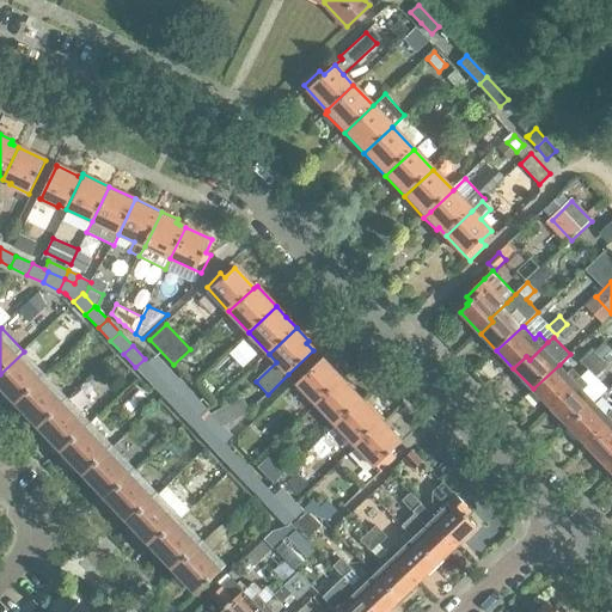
[(24,352),(0,374),(0,384),(11,396),(18,403),(47,377),(24,352)]
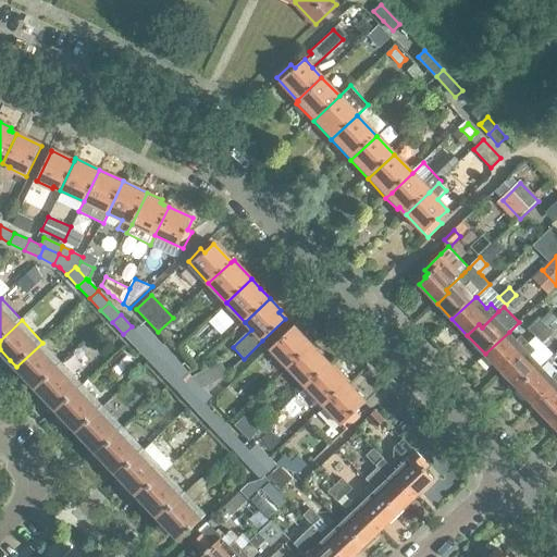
[(539,320),(529,329),(535,336),(546,326),(539,320)]
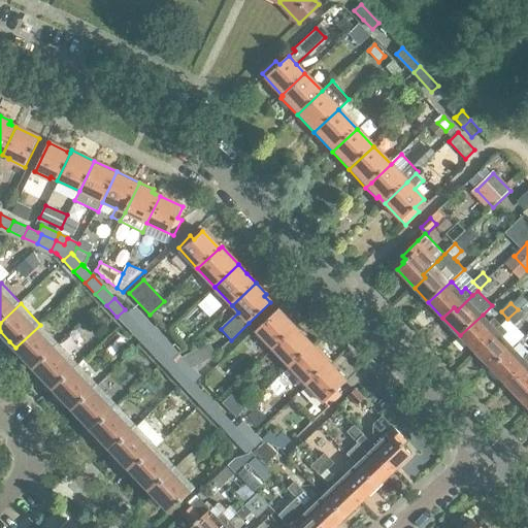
[(134,305),(127,311),(135,321),(140,326),(146,320),(134,305)]
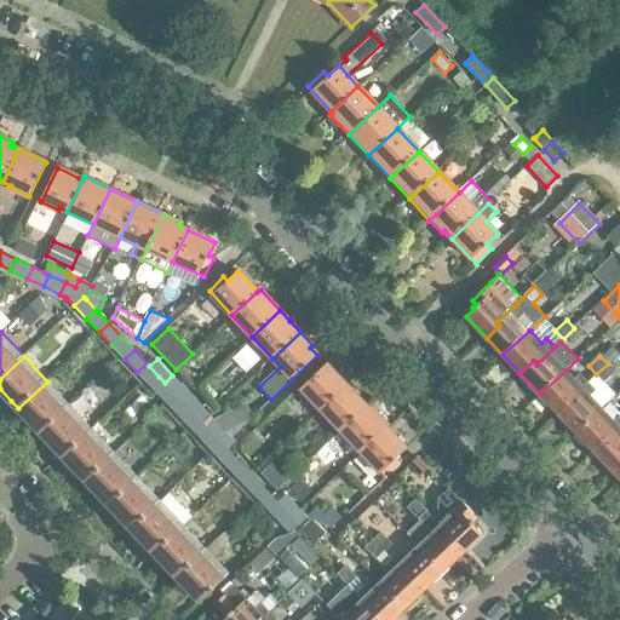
[(147,363),(137,372),(150,385),(159,377),(149,366),(147,363)]
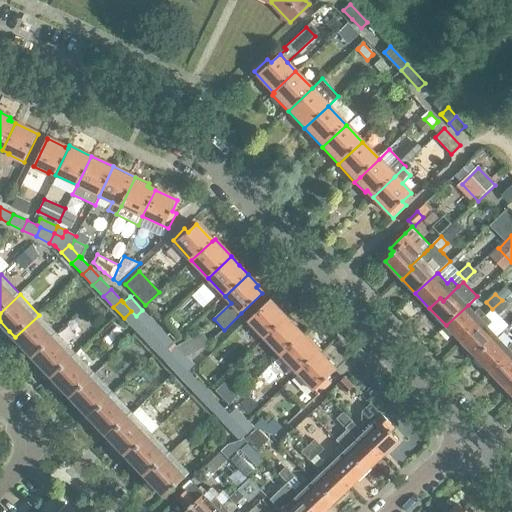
[(269,300),(248,320),(266,339),(290,317),(278,305),(276,306),(269,300)]
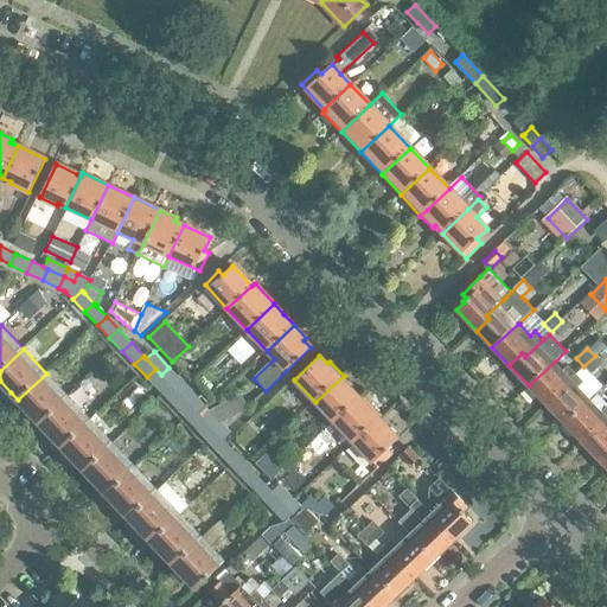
[(595,356),(583,366),(590,374),(602,364),(595,356)]
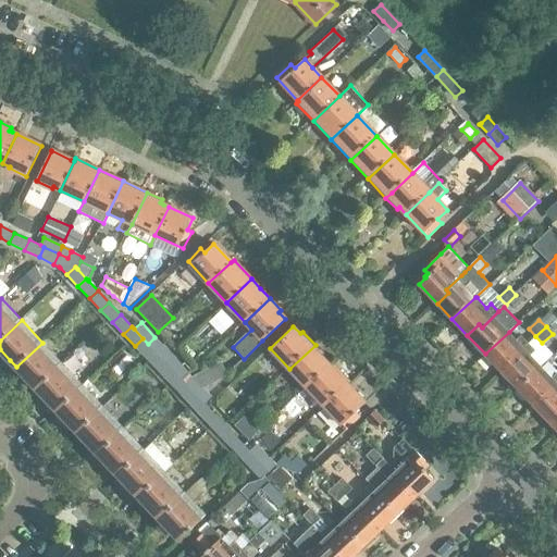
[(509,332),(485,354),(503,373),(515,362),(511,359),(529,343),(521,336),(517,341),(509,332)]
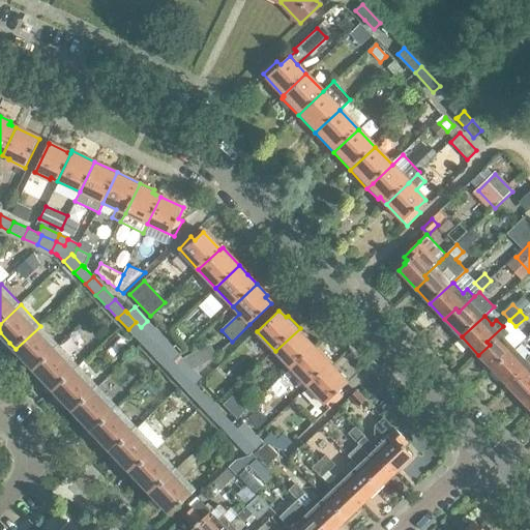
[(147,321),(141,327),(147,333),(155,342),(162,335),(147,321)]
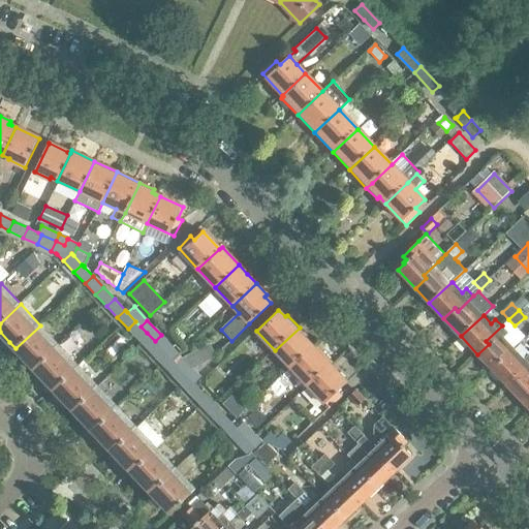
[(135,321),(128,329),(138,340),(147,333),(141,327),(135,321)]
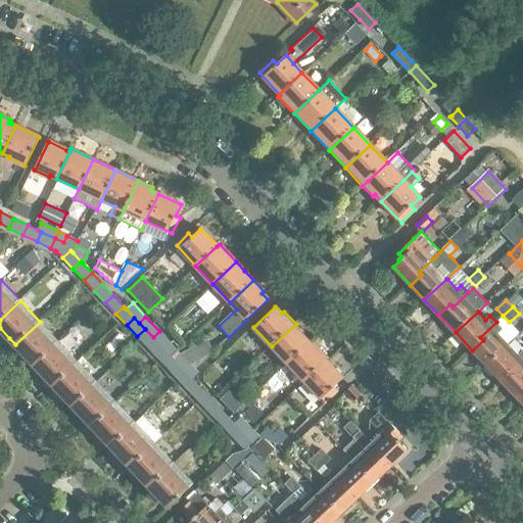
[(40,322),(15,344),(29,359),(35,365),(59,342),(40,322)]
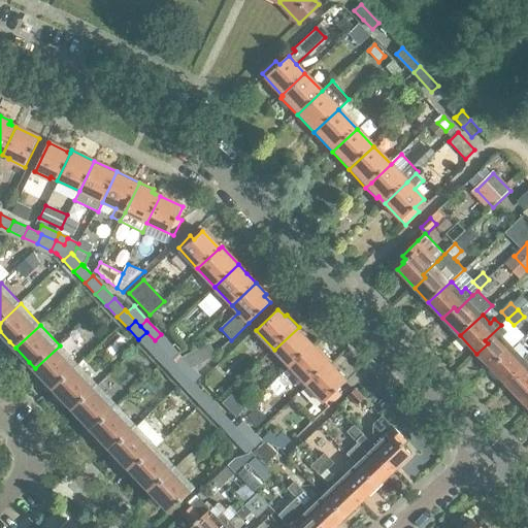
[(488,343),(476,354),(491,368),(514,348),(503,336),(507,332),(501,325),(485,340),(488,343)]
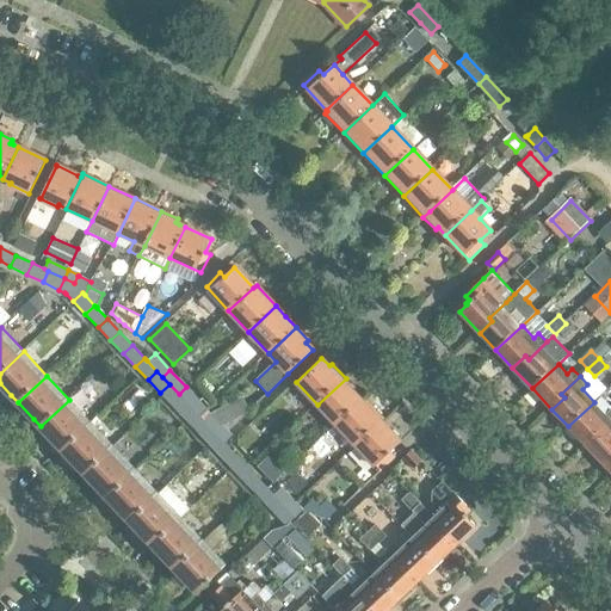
[(346,378),(318,405),(337,425),(365,399),(346,378)]
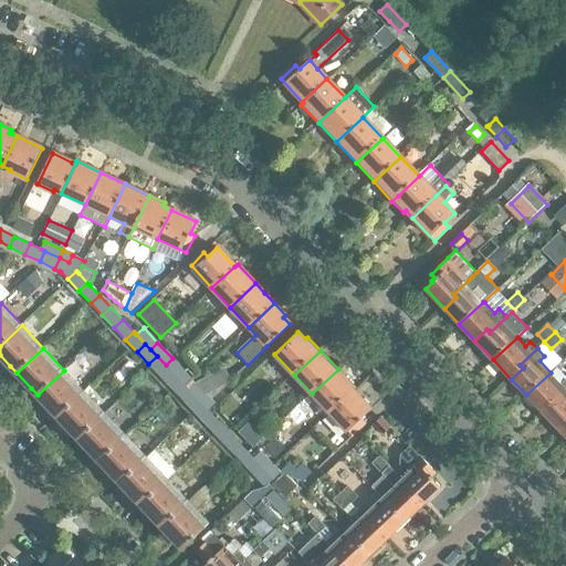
[(157,356),(148,364),(152,367),(160,376),(168,368),(166,365),(157,356)]
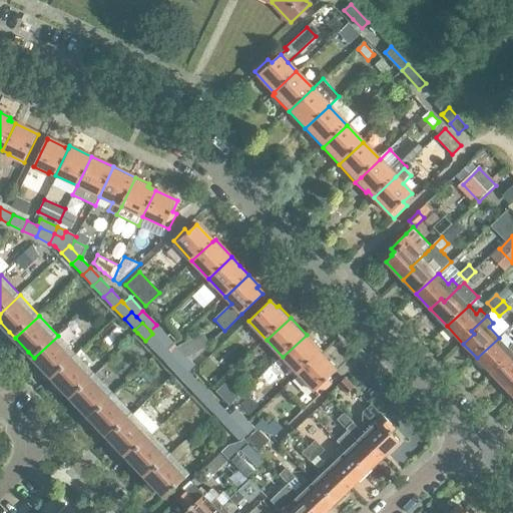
[(156,325),(150,331),(152,334),(159,341),(165,335),(156,325)]
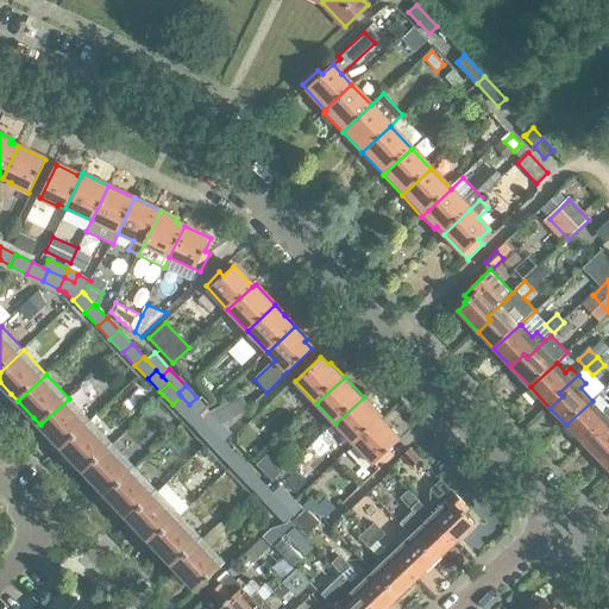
[(206,407),(199,414),(206,422),(214,429),(221,424),(249,409),(242,395),(209,410),(206,407)]
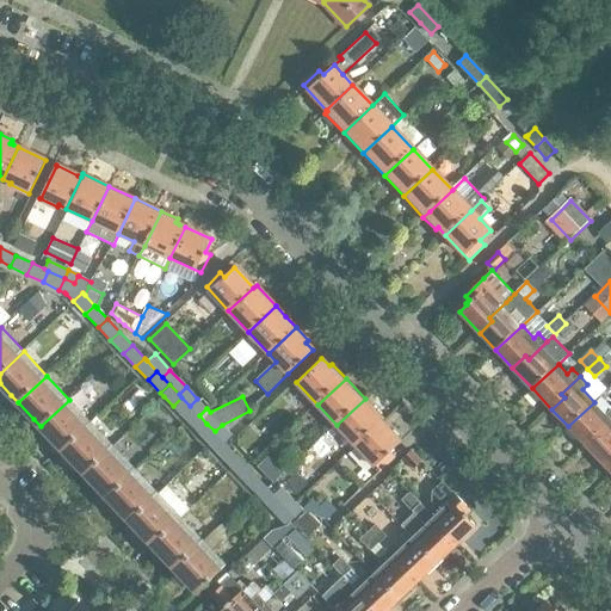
[(181,397),(173,406),(185,419),(195,411),(190,406),(181,397)]
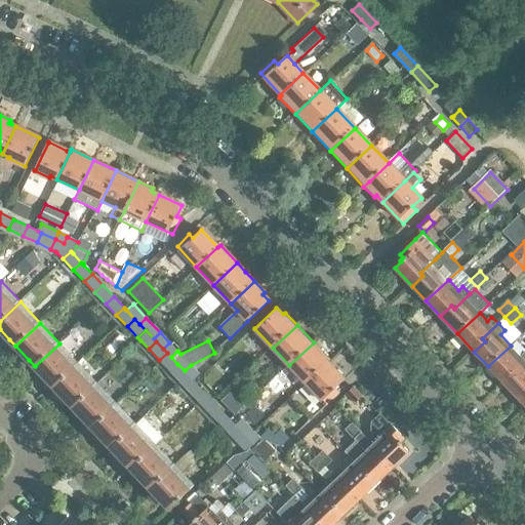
[(169,342),(163,349),(167,353),(171,357),(177,351),(169,342)]
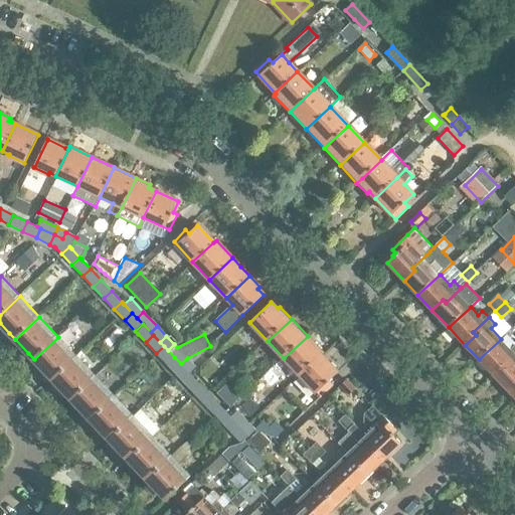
[(308,336),(284,358),(300,374),(321,355),(323,353),(308,336)]
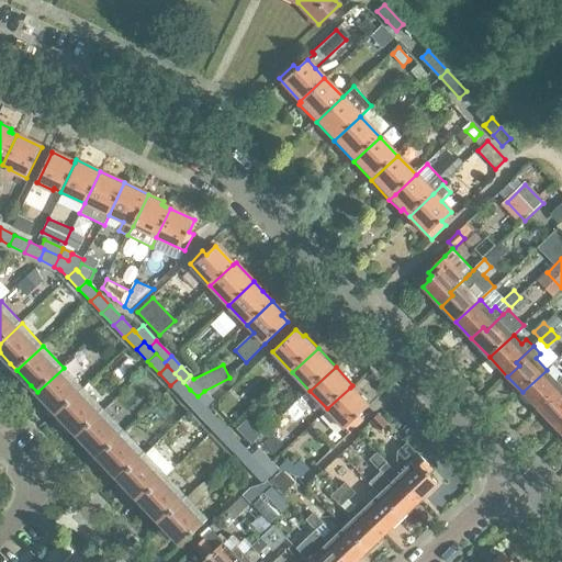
[(64,368),(37,392),(52,408),(57,414),(83,390),(64,368)]
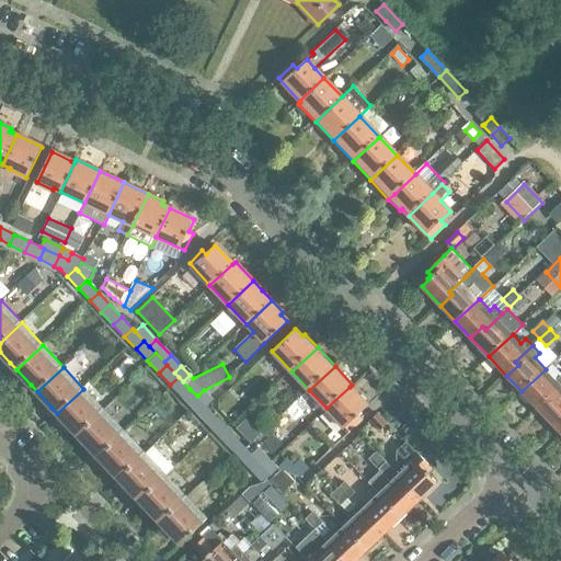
[(546,369),(522,391),(537,408),(548,397),(551,400),(560,390),(560,376),(557,380),(546,369)]
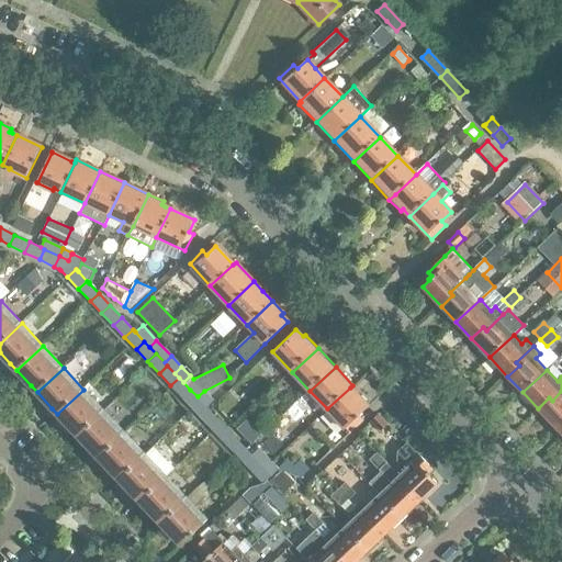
[(179,378),(170,385),(182,397),(190,390),(183,382),(179,378)]
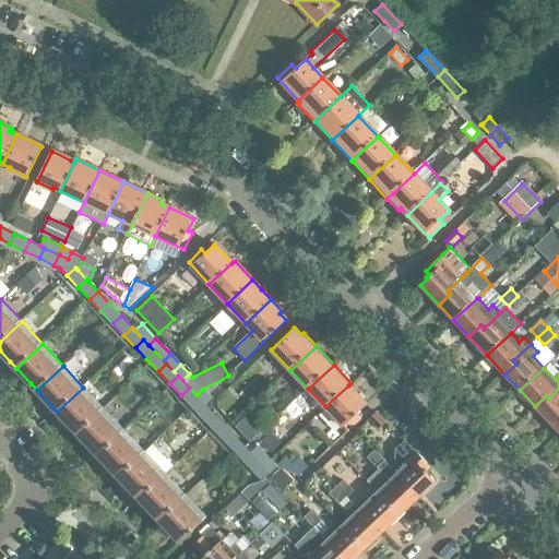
[(348,385),(325,406),(347,429),(356,421),(360,417),(357,413),(366,405),(348,385)]
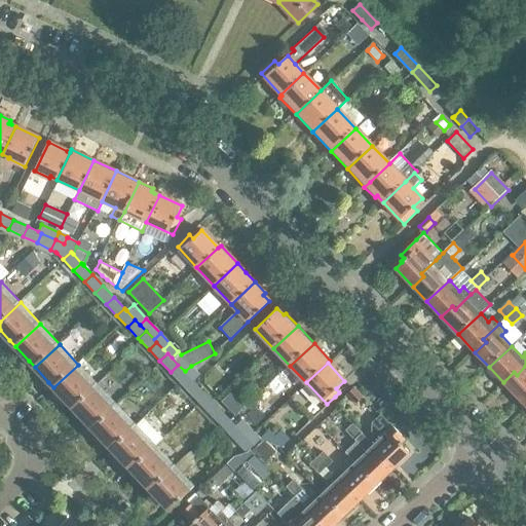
[(78,365),(53,387),(68,403),(73,408),(98,384),(78,365)]
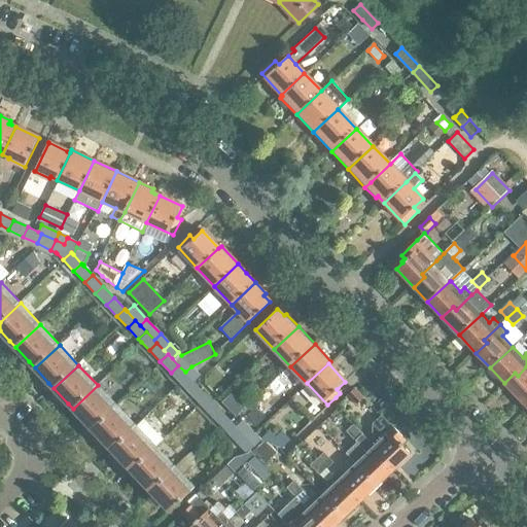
[(178,365),(171,373),(181,384),(189,377),(185,372),(178,365)]
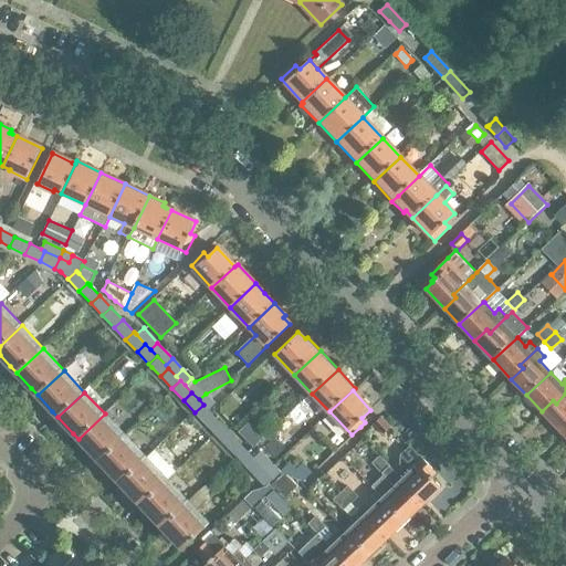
[(206,394),(199,399),(203,405),(208,409),(215,402),(206,394)]
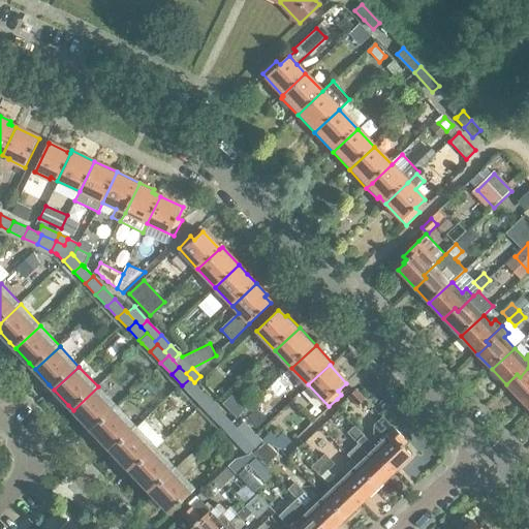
[(517,374),(506,384),(524,403),(528,397),(528,368),(520,377),(517,374)]
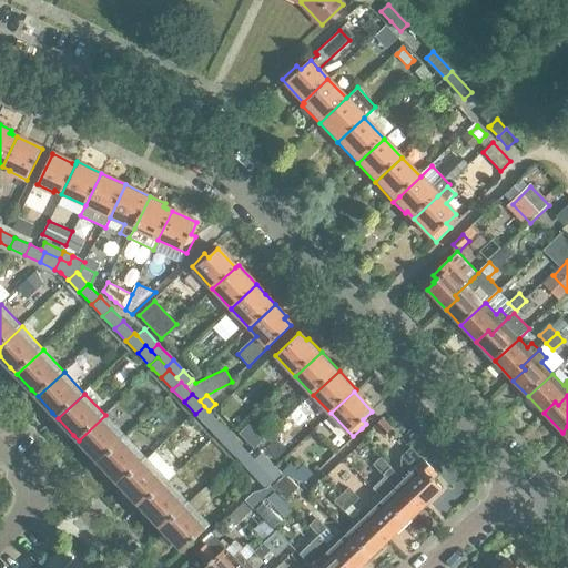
[(204,406),(195,414),(208,426),(215,418),(209,411),(204,406)]
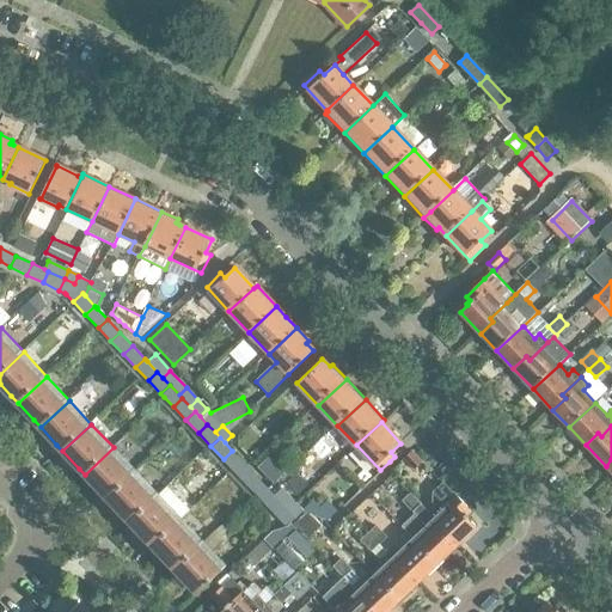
[(114,447),(85,475),(101,491),(108,499),(136,472),(114,447)]
